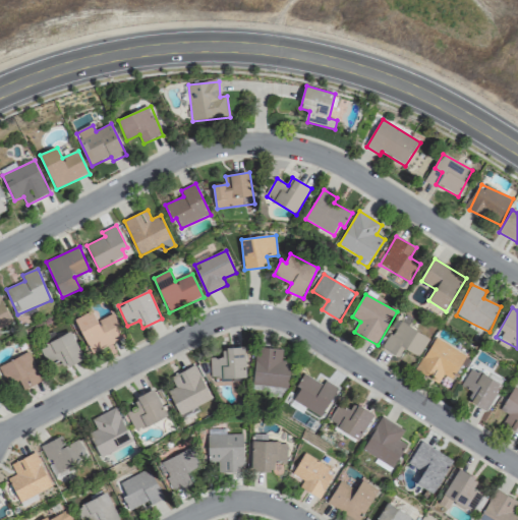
[(126,338),(115,314),(98,323),(93,311),(75,320),(93,354),(126,338)]
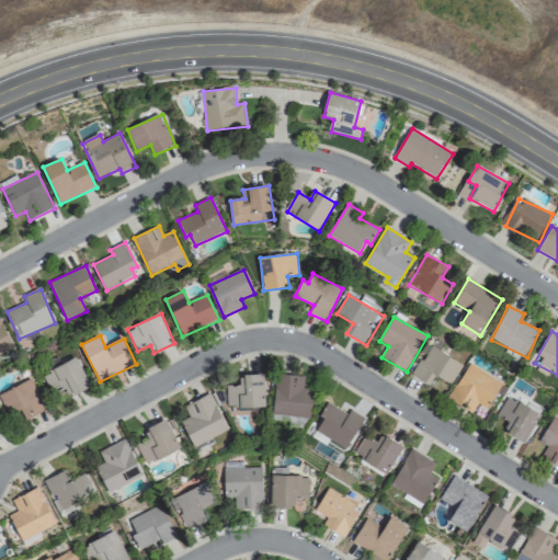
[(464,365),(432,346),(414,376),(431,386),(437,376),(452,385),(464,365)]
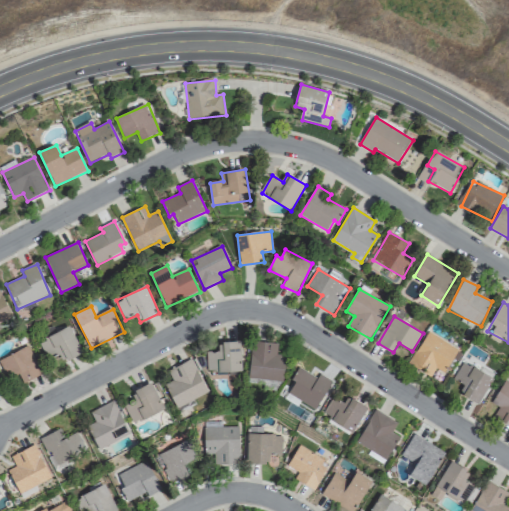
[(83,353),(72,327),(41,341),(52,367),(83,353)]
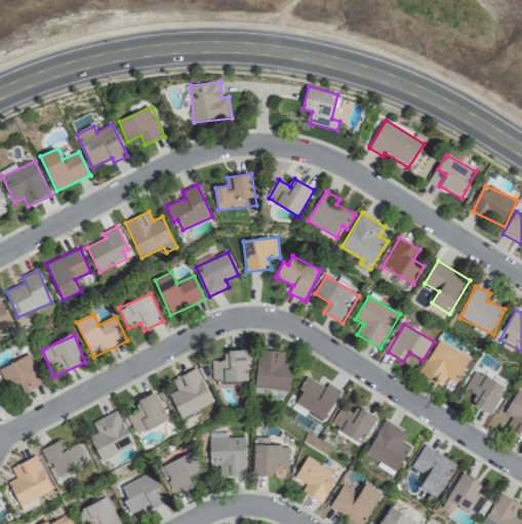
[(457,384),(471,358),(438,340),(420,375),(443,387),(447,378),(457,384)]
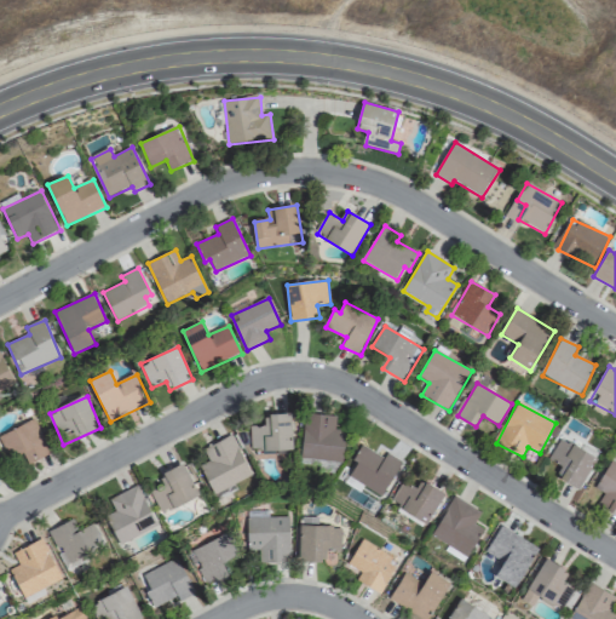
[(252,427),(252,451),(294,450),(293,413),(265,414),(266,425),(252,427)]
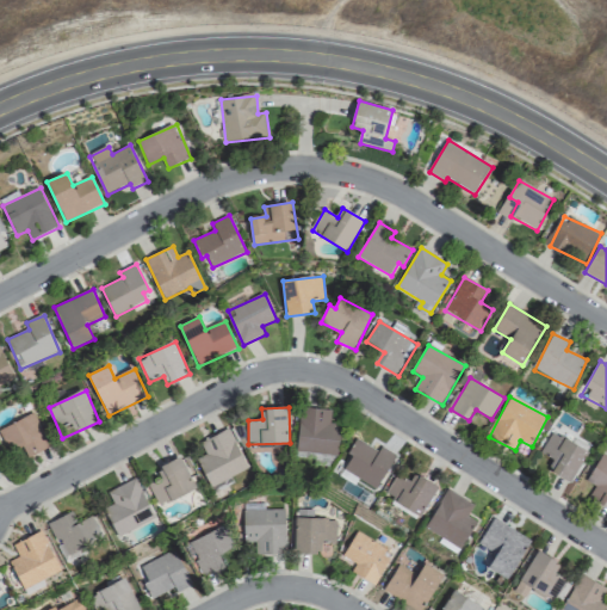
[(299,453),(340,455),(341,424),(332,424),(333,410),(301,408),(299,453)]
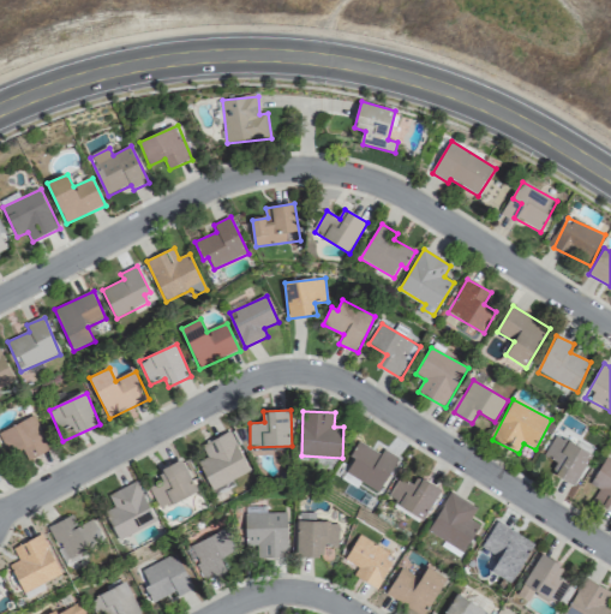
[(24,448),(31,460),(54,448),(36,415),(0,434),(0,435),(11,455),(24,448)]
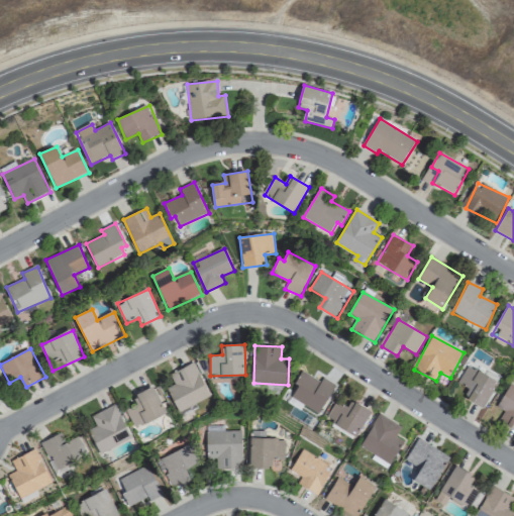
[(211,397),(195,363),(171,374),(176,385),(169,388),(179,412),(211,397)]
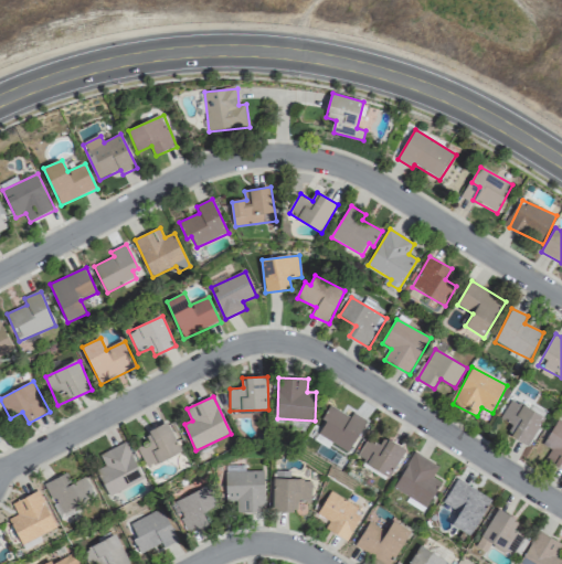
[(515,425),(509,437),(531,446),(545,415),(511,401),(502,419),(515,425)]
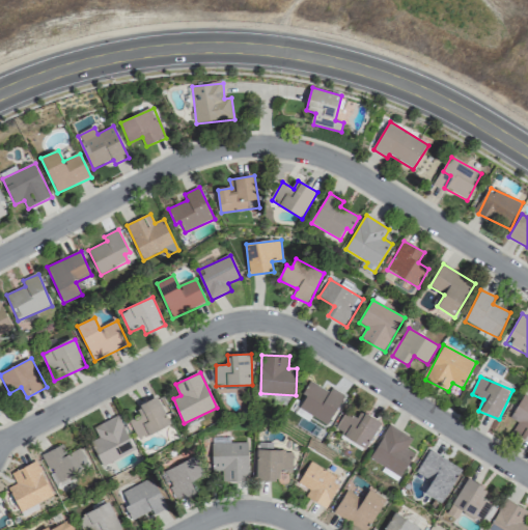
[(328,425),(346,395),(333,388),(331,392),(311,381),(303,395),(306,396),(300,408),(328,425)]
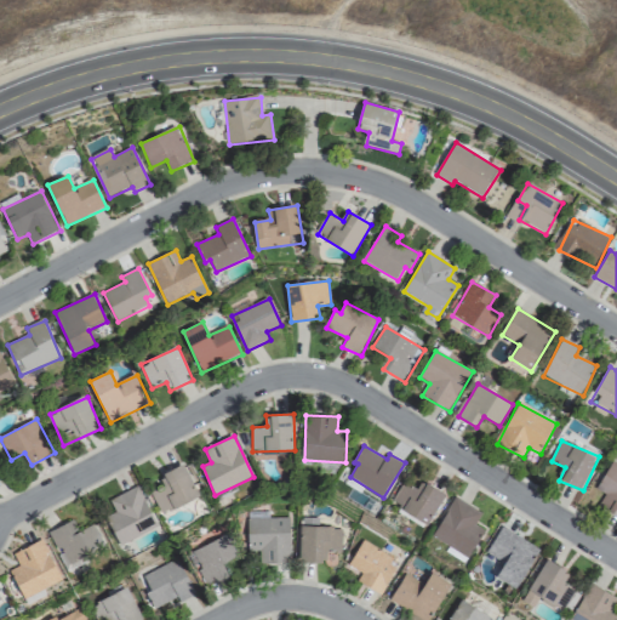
[(616,464),(613,462),(600,485),(609,490),(600,506),(616,516),(616,464)]
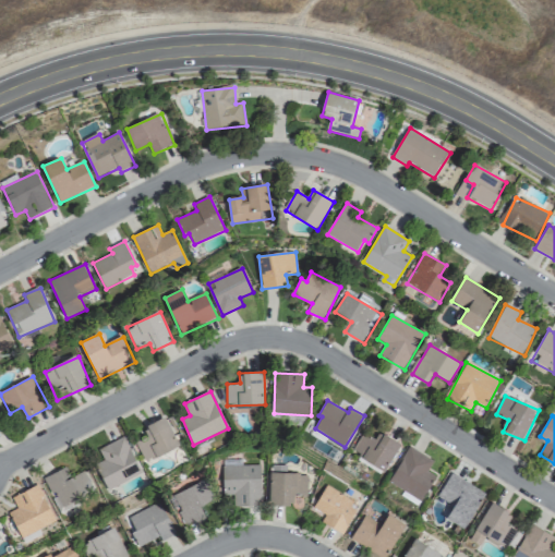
[(147,463),(181,446),(166,416),(144,427),(149,438),(137,445),(147,463)]
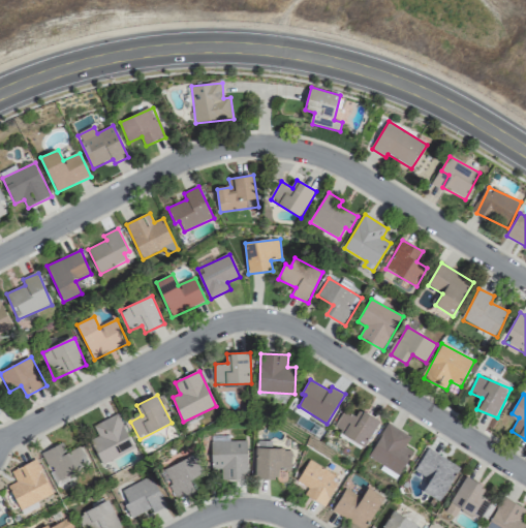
[(366,447),(381,422),(362,409),(358,417),(347,410),(336,429),(366,447)]
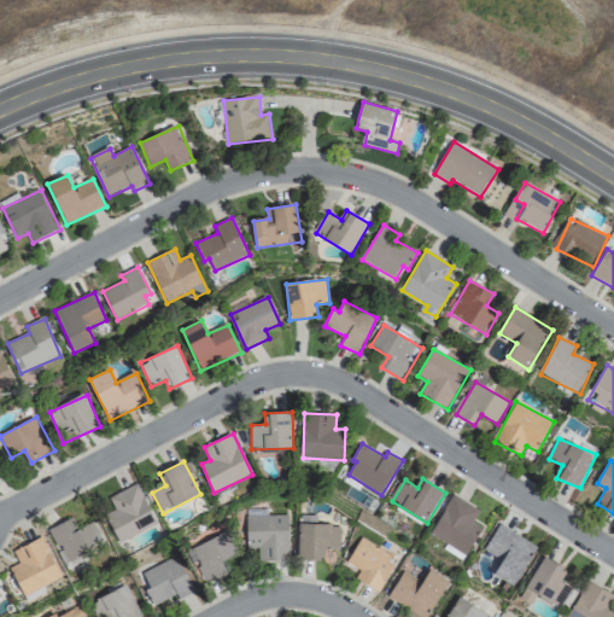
[(158,524),(139,484),(111,498),(117,510),(105,516),(118,543),(158,524)]
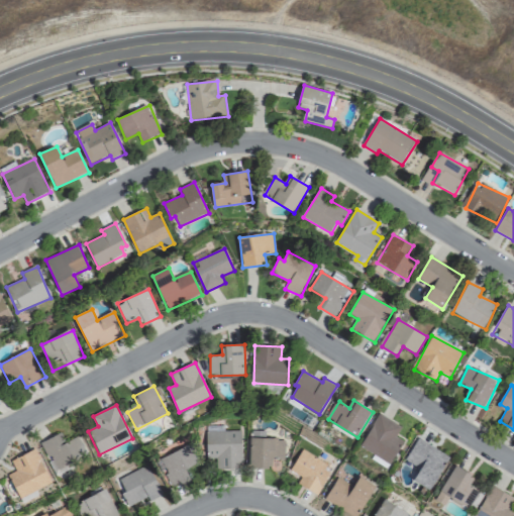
[(361,447),(392,465),(404,441),(398,437),(403,426),(379,414),(361,447)]
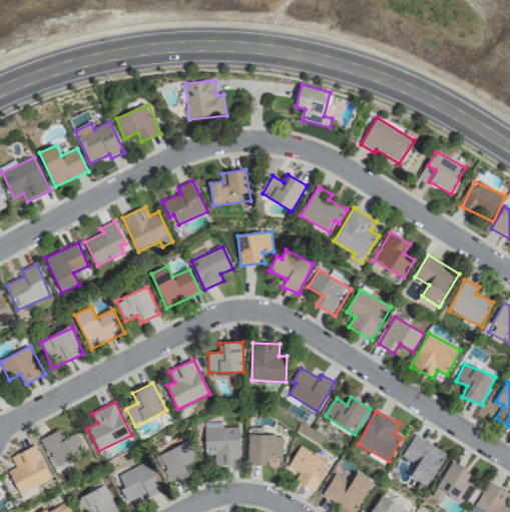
[(240,428),(223,428),(223,423),(205,424),(206,455),(218,454),(218,466),(241,465),(240,428)]
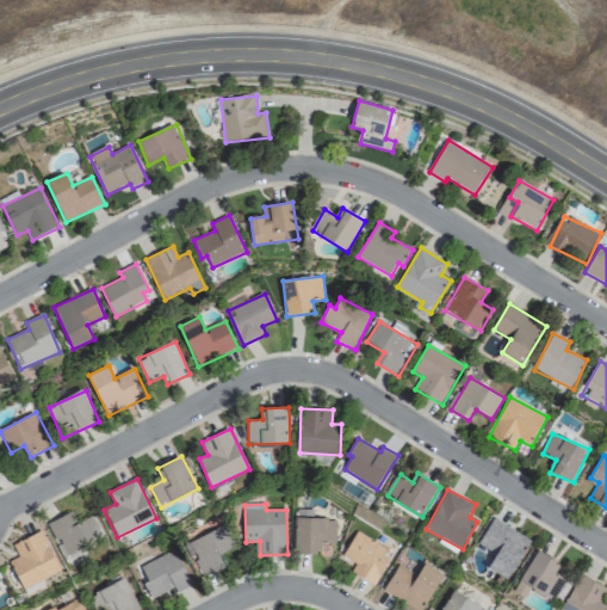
[(51,522),(64,556),(104,540),(94,516),(79,523),(74,512),(51,522)]
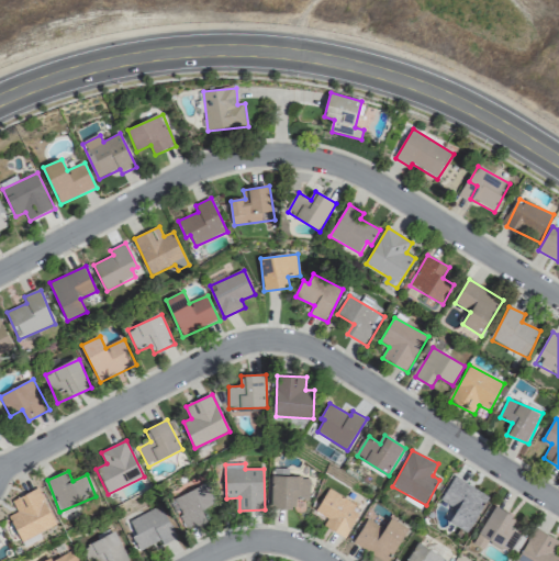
[(312,478),(274,477),(272,509),(295,511),(297,500),(311,501),(312,478)]
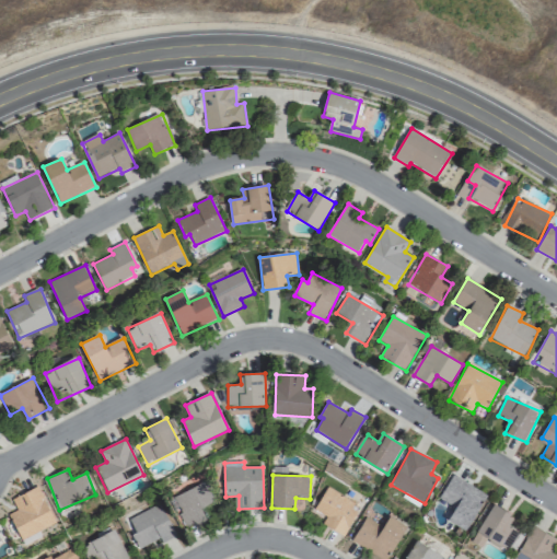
[(487,492),(452,476),(440,501),(455,509),(449,522),(468,532),(487,492)]
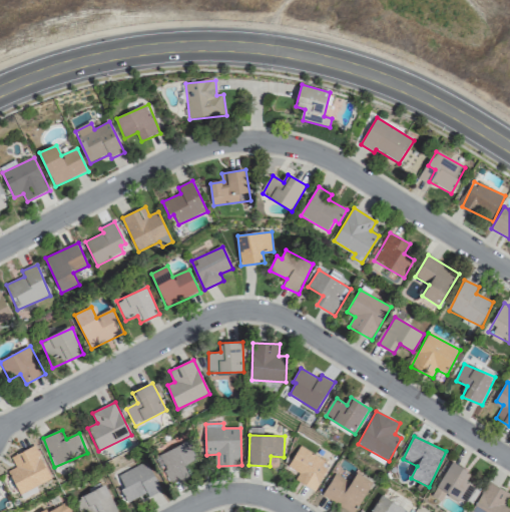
[(199,459),(189,440),(156,457),(171,486),(192,475),(187,465),(199,459)]
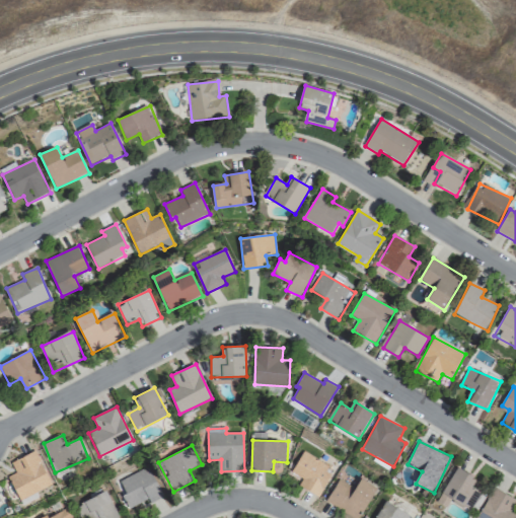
[(9,476),(21,501),(54,485),(35,450),(12,462),(17,472),(9,476)]
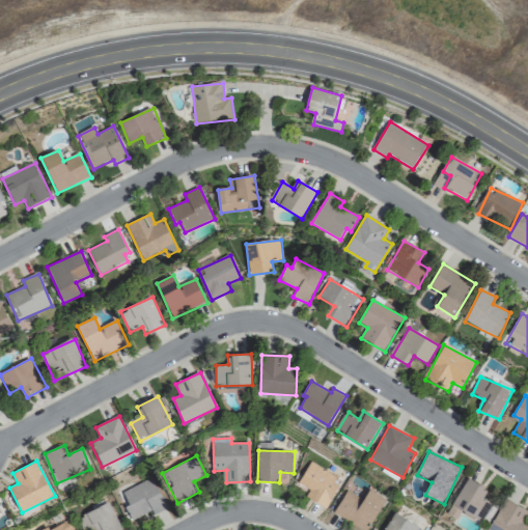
[(342,482),(311,464),(297,489),(328,507),(342,482)]
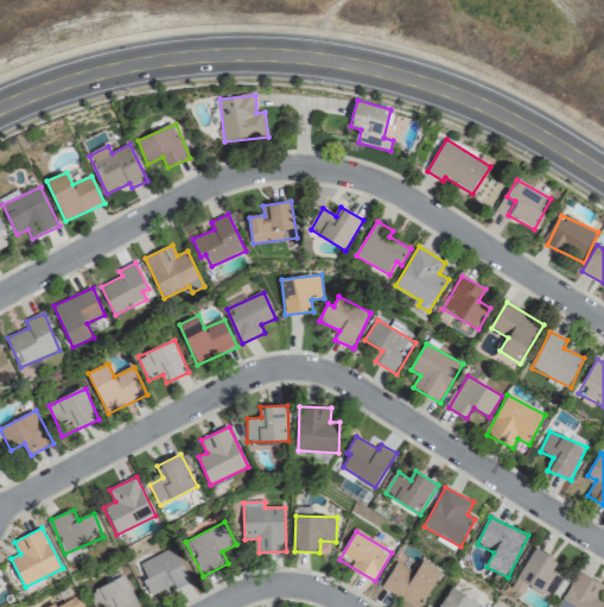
[(194,582),(176,547),(141,564),(148,579),(144,581),(152,596),(176,585),(178,590),(194,582)]
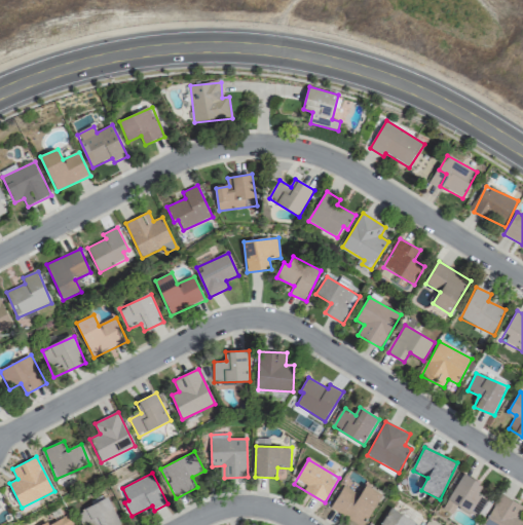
[(457,505),(479,518),(489,499),(478,493),(484,484),(463,473),(444,509),(452,514),(457,505)]
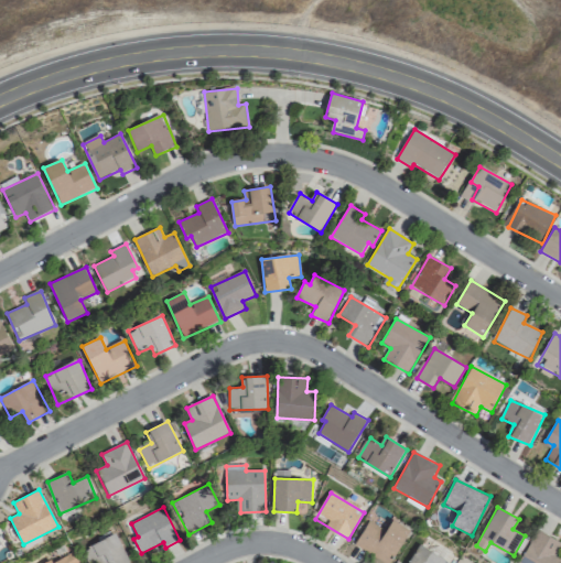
[(391,562),(411,530),(394,520),(387,531),(369,521),(355,545),(385,562),(391,562)]
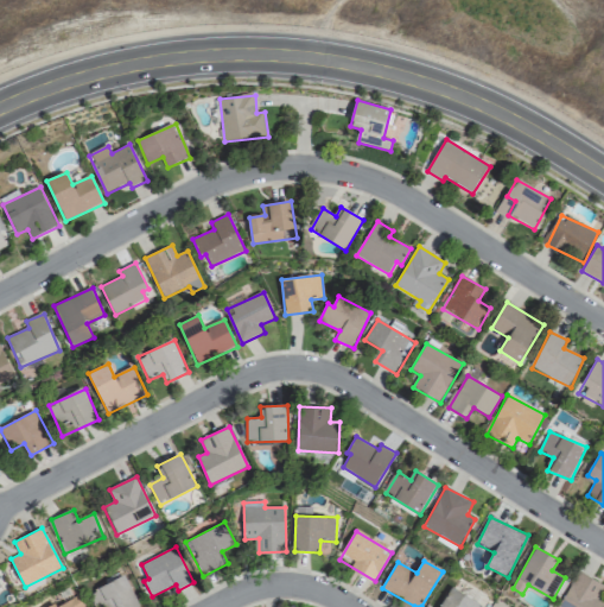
[(603,585),(580,571),(559,606),(603,606),(603,599),(601,598),(603,593),(603,585)]
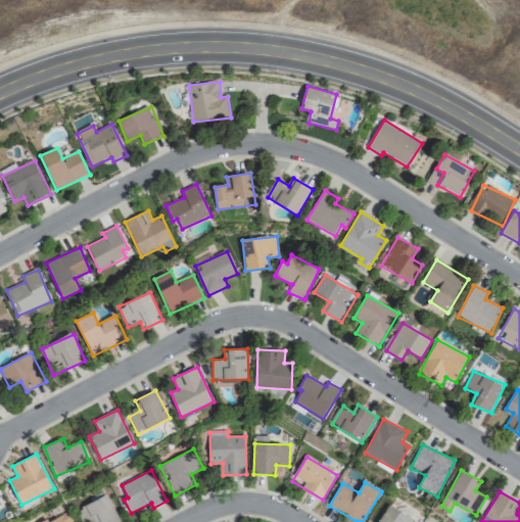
[(91,521),(94,520),(95,521),(122,521),(108,495),(78,510),(83,521),(91,521)]
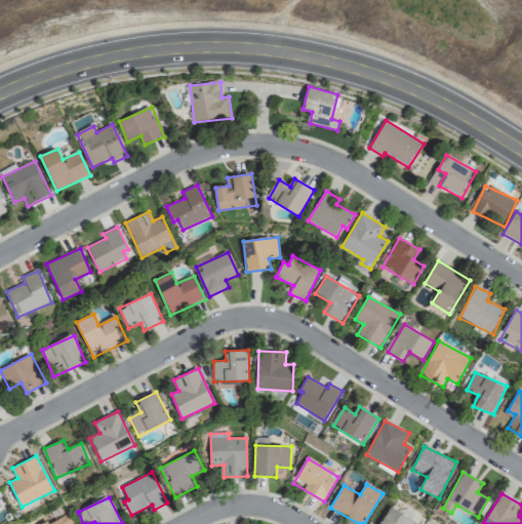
[(418,523),(391,508),(380,523),(418,523)]
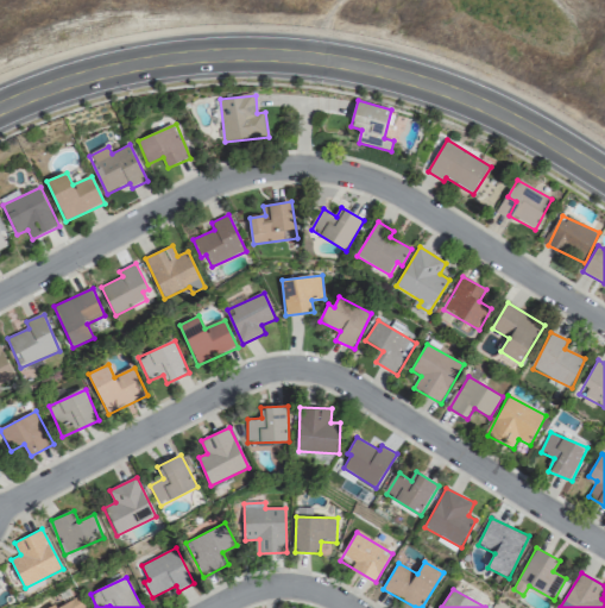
[(84,607),(79,596),(52,607),(84,607)]
